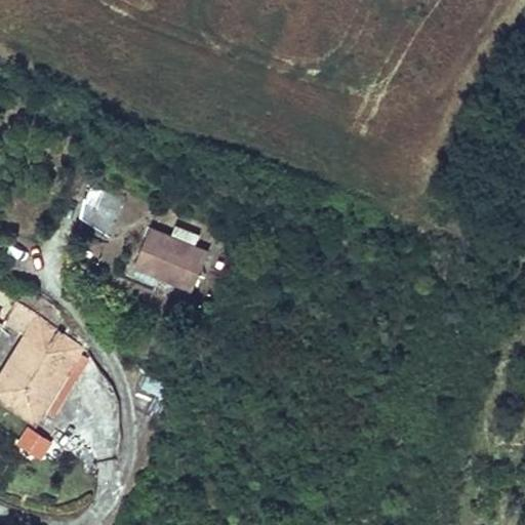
[(112,233),(125,196),(89,184),(77,220),(112,233)]
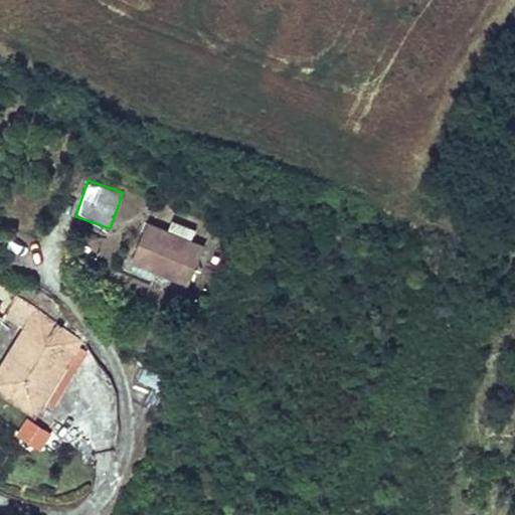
[(147,224),(133,259),(190,283),(204,248),(191,242),(196,230),(172,221),(168,232),(147,224)]
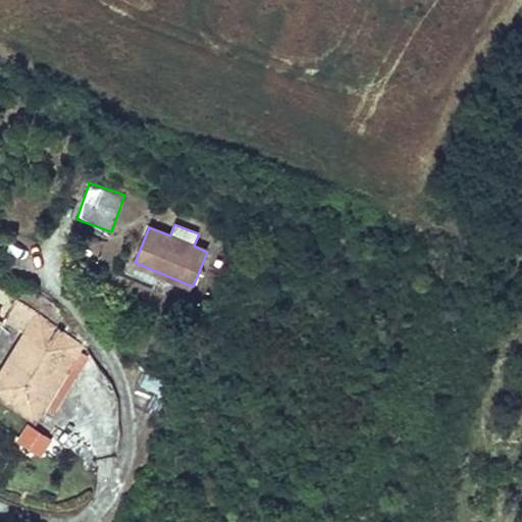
[(28,332),(0,375),(0,393),(37,416),(50,396),(41,389),(72,340),(39,315),(14,300),(3,317),(28,332)]
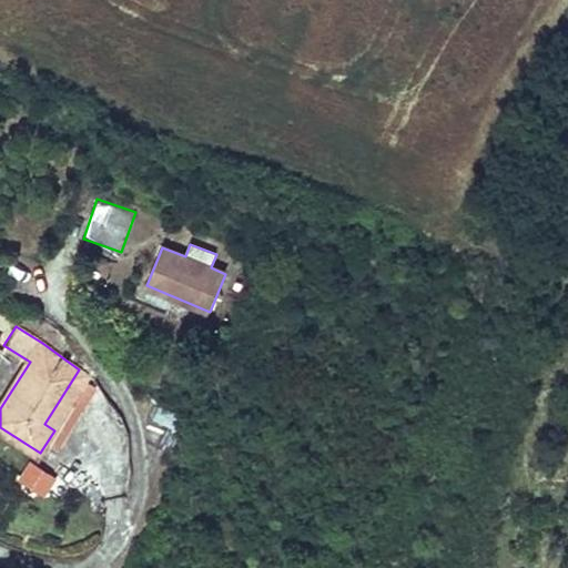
[(79,369),(44,424),(54,430),(89,376),(79,369)]
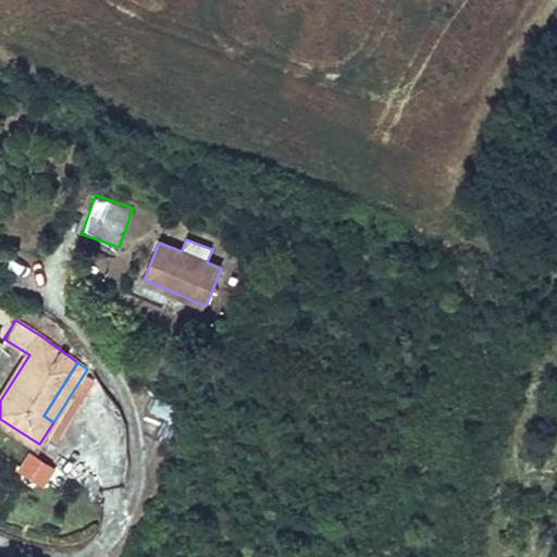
[(146,416),(145,432),(166,444),(186,410),(158,394),(146,416)]
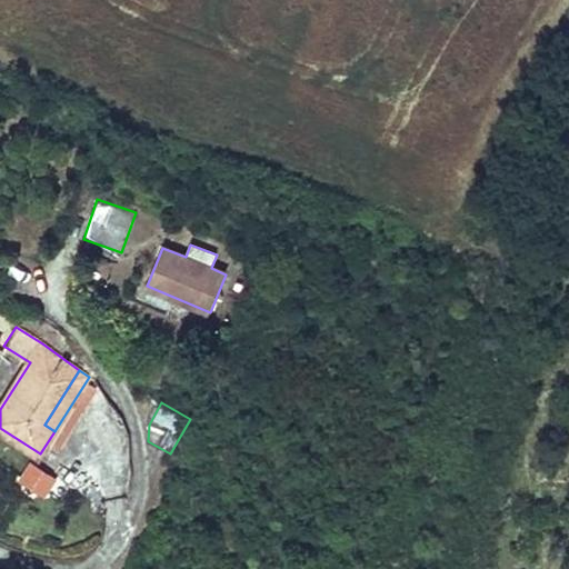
[(46,499),(58,478),(29,461),(17,482),(46,499)]
